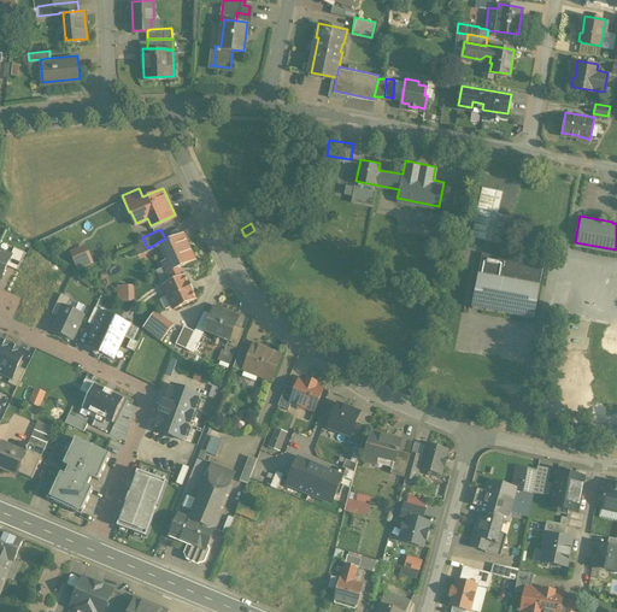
[(194,257),(182,231),(165,239),(156,243),(156,245),(158,243),(165,258),(164,259),(163,259),(168,270),(176,265),(194,257)]
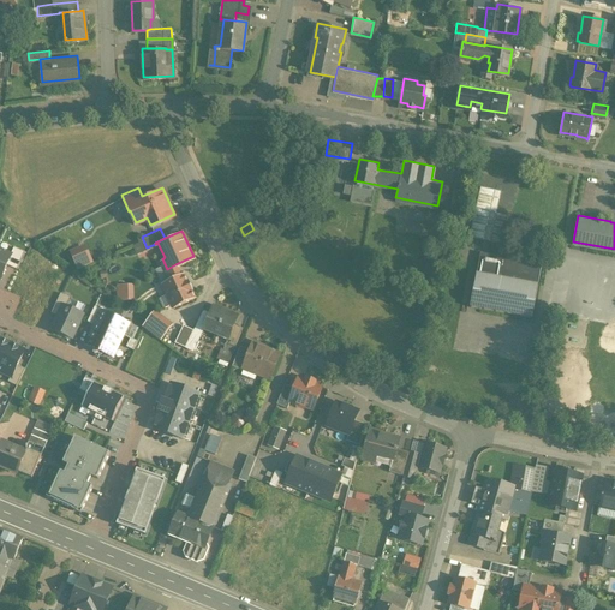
[(25,249),(15,244),(11,251),(7,262),(17,267),(25,249)]
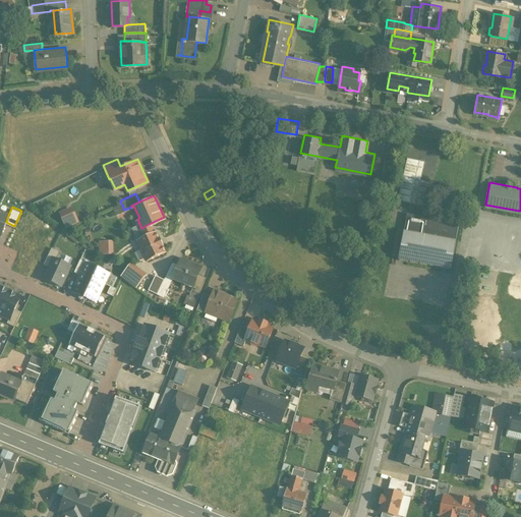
[(9,213),(0,209),(0,233),(0,234),(6,222),(9,213)]
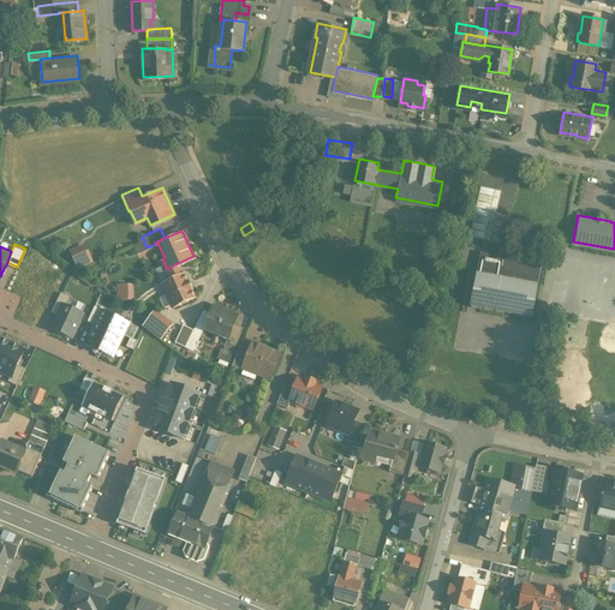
[(89,249),(73,256),(77,265),(93,258),(89,249)]
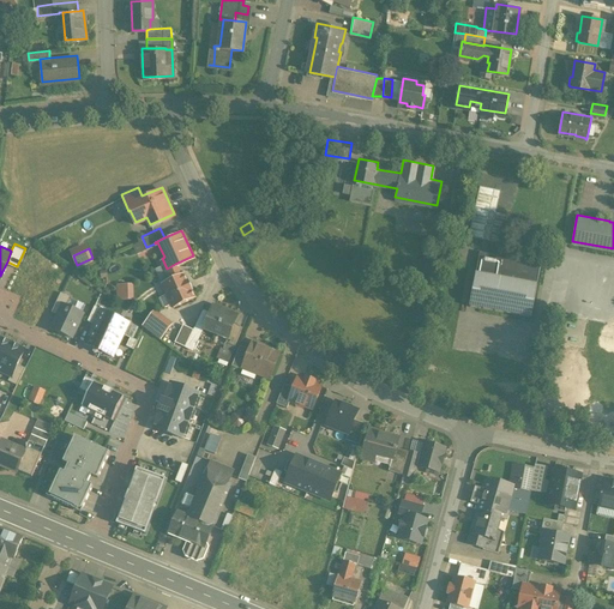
[(519,257),(504,254),(501,263),(479,258),(476,271),(470,302),(530,314),(536,282),(540,261),(528,259),(529,257),(519,255),(519,257)]
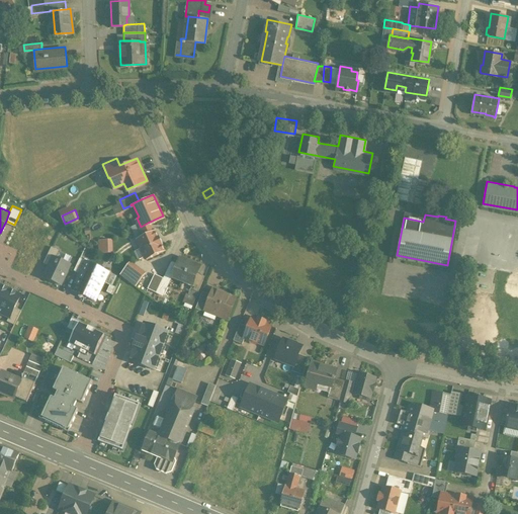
[(151,231),(148,223),(141,227),(144,234),(137,237),(146,257),(159,251),(164,249),(161,242),(162,242),(159,235),(158,236),(155,229),(151,231)]
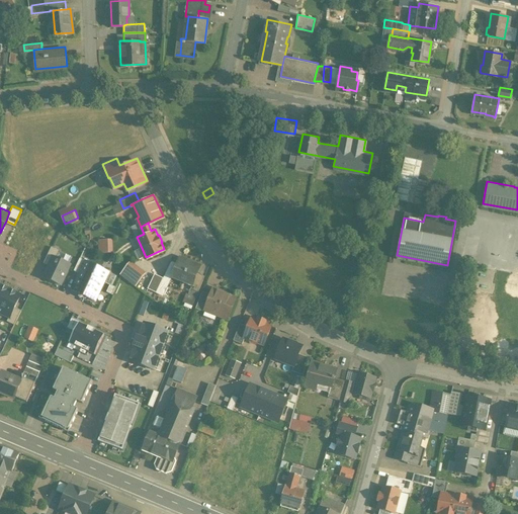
[(101,250),(115,250),(114,235),(100,236),(101,250)]
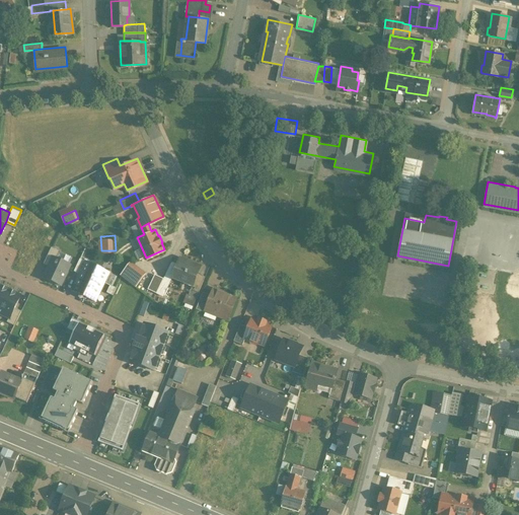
[(54,255),(46,274),(60,281),(68,263),(54,255)]
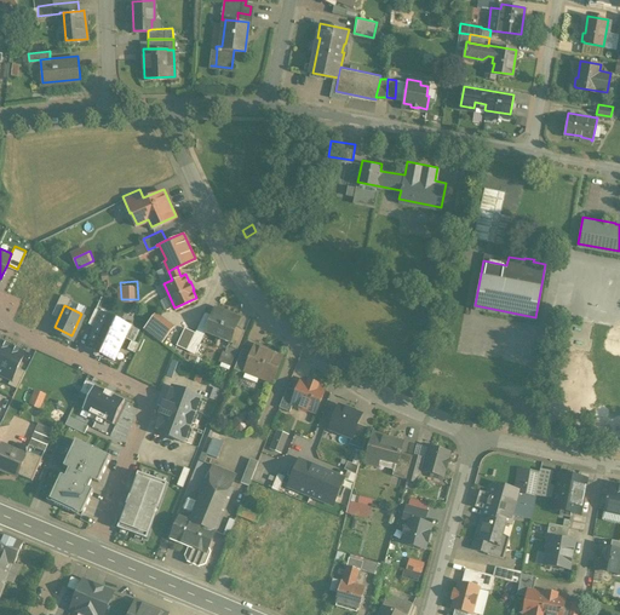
[(239,315),(216,306),(206,328),(219,334),(229,338),(230,338),(234,329),(239,315)]
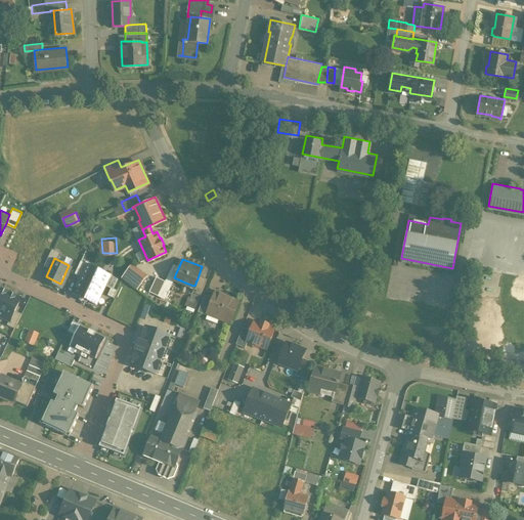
[(72,292),(94,302),(107,272),(84,262),(72,292)]
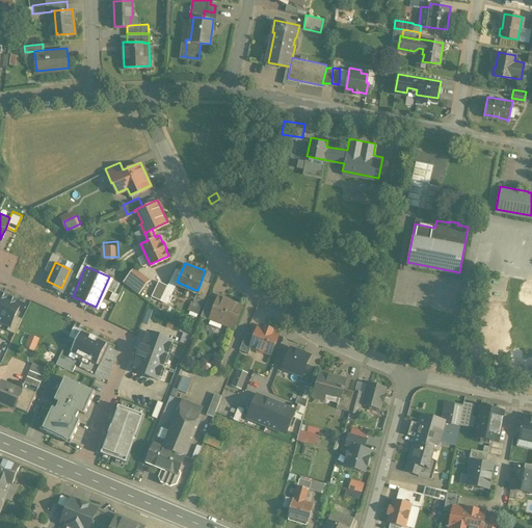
[(149,279),(133,267),(124,281),(138,292),(149,279)]
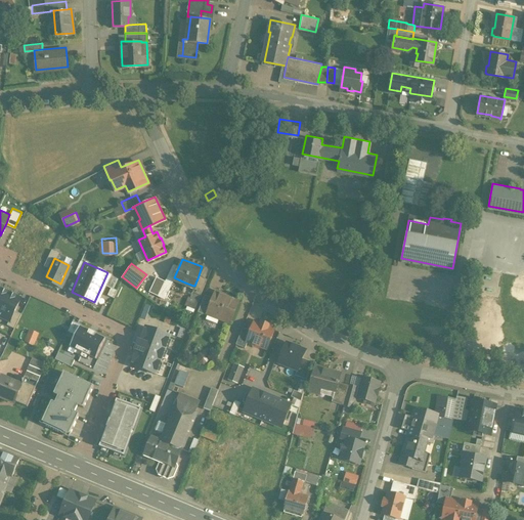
[(165,278),(156,274),(149,290),(158,294),(165,278)]
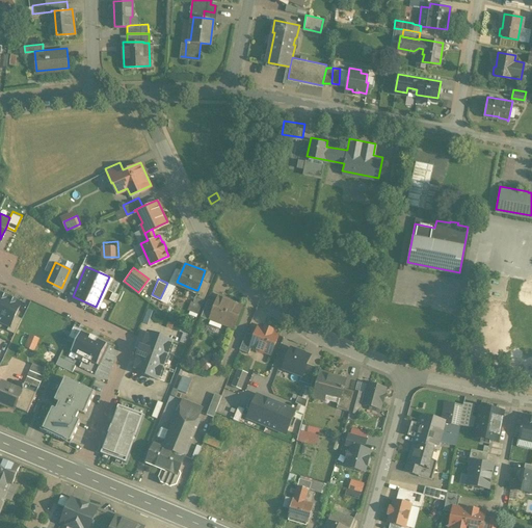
[(208,286),(201,283),(197,290),(196,290),(193,299),(195,295),(203,298),(208,286)]
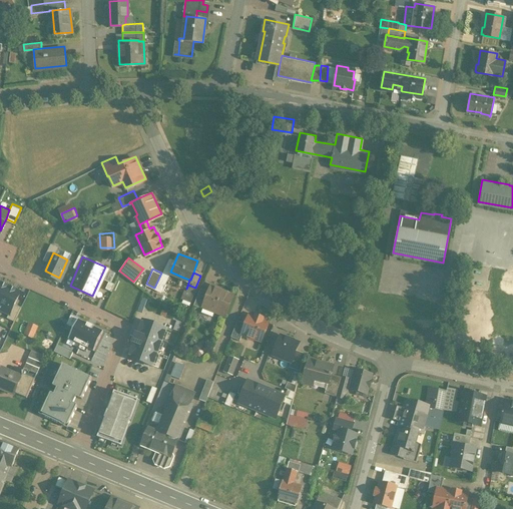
[(0,301),(9,283),(0,279),(0,301)]
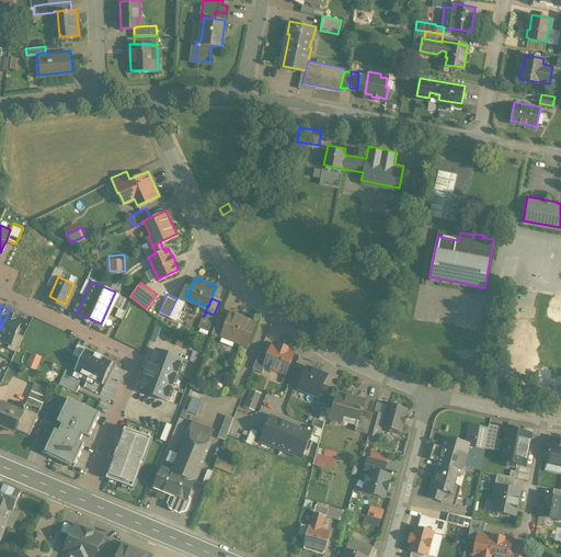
[(10,309),(0,329),(0,334),(12,341),(24,317),(10,309)]
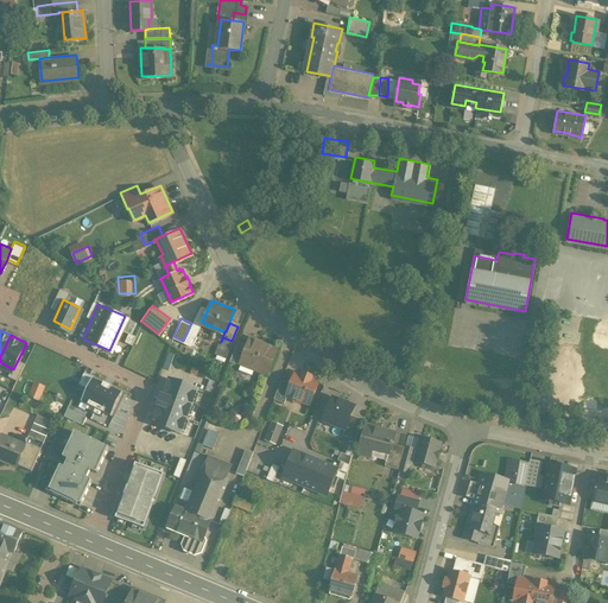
[(274,346),(249,336),(246,347),(240,361),(241,361),(265,370),(274,346)]
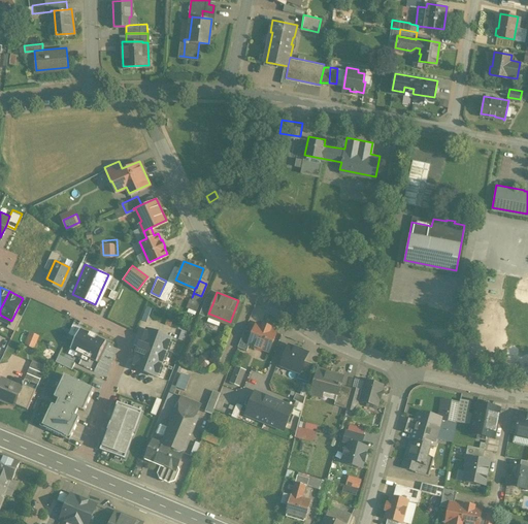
[(213,301),(206,298),(201,313),(208,316),(209,314),(208,314),(213,301)]
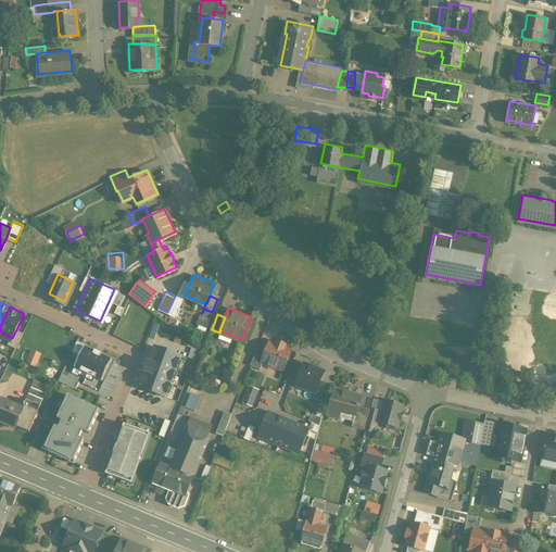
[(285,343),(277,340),(276,342),(269,339),(266,349),(262,360),(263,360),(268,362),(268,364),(275,366),(277,365),(279,366),(282,368),(282,367),(291,348),(283,346),(285,343)]
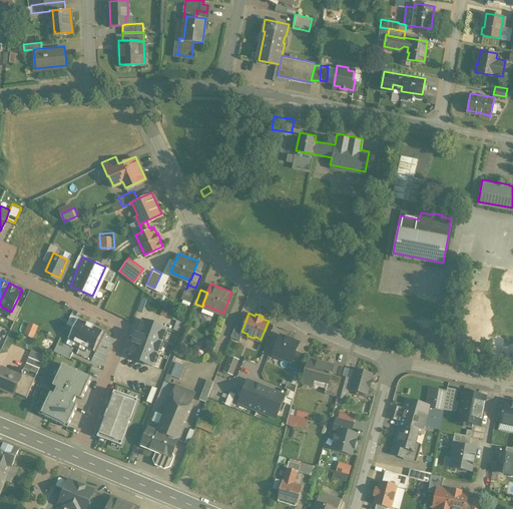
[(166,326),(142,318),(137,333),(135,332),(132,340),(134,340),(128,355),(152,364),(166,326)]
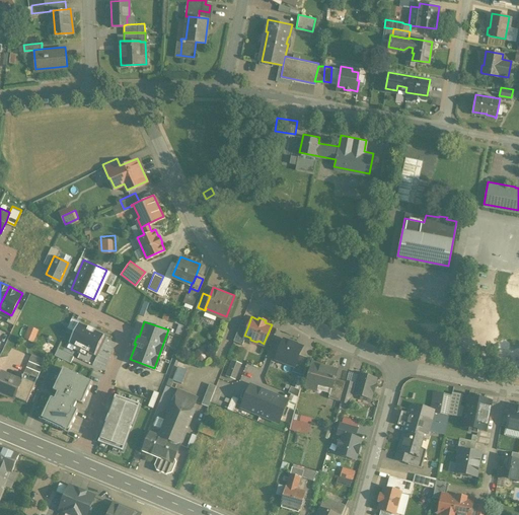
[(240,322),(233,339),(242,343),(245,336),(244,336),(248,325),(240,322)]
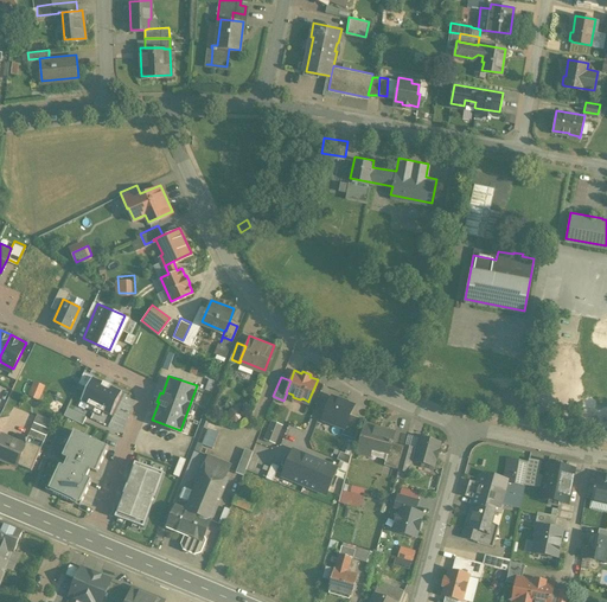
[(34,378),(29,392),(39,397),(45,383),(34,378)]
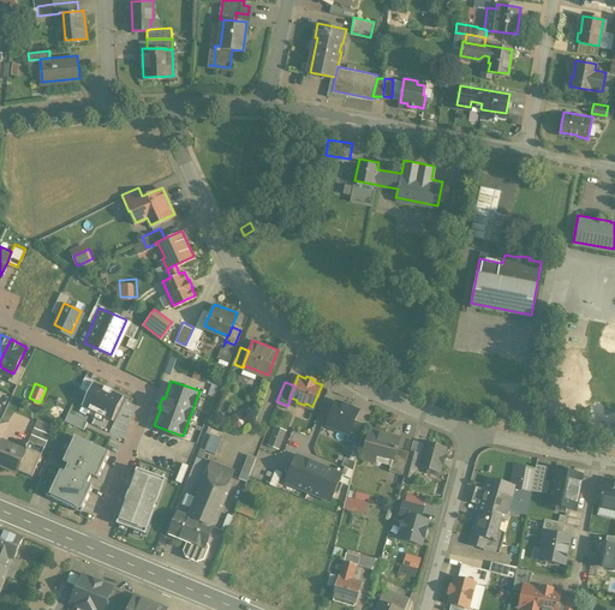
[(358,408),(336,399),(327,423),(348,431),(358,408)]
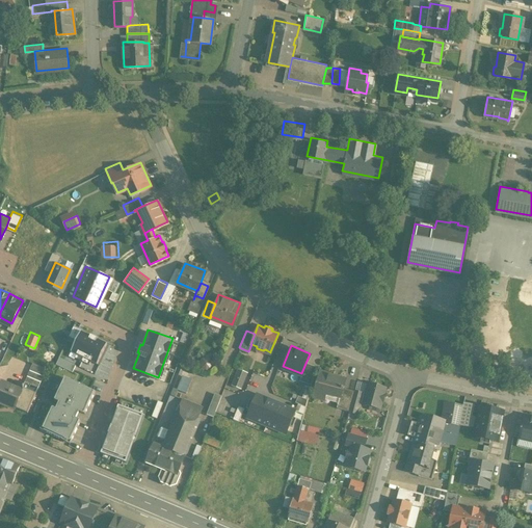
[(214,366),(215,354),(203,353),(202,365),(214,366)]
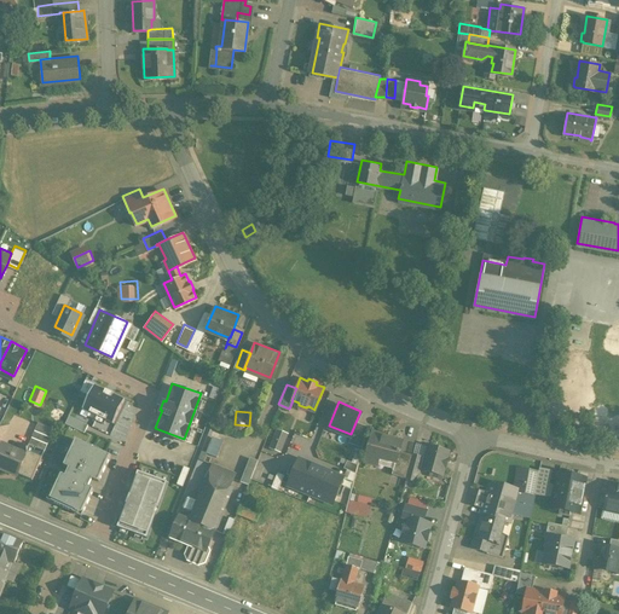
[(68,421),(86,428),(90,420),(71,412),(68,421)]
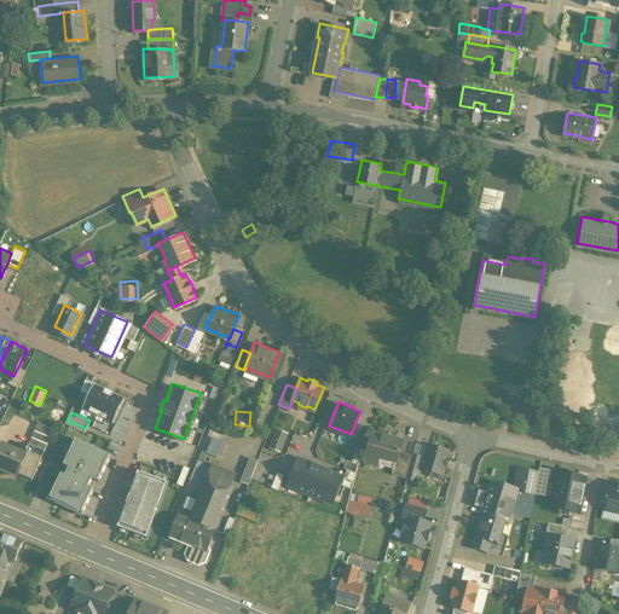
[(277,426),(268,445),(281,450),(288,430),(277,426)]
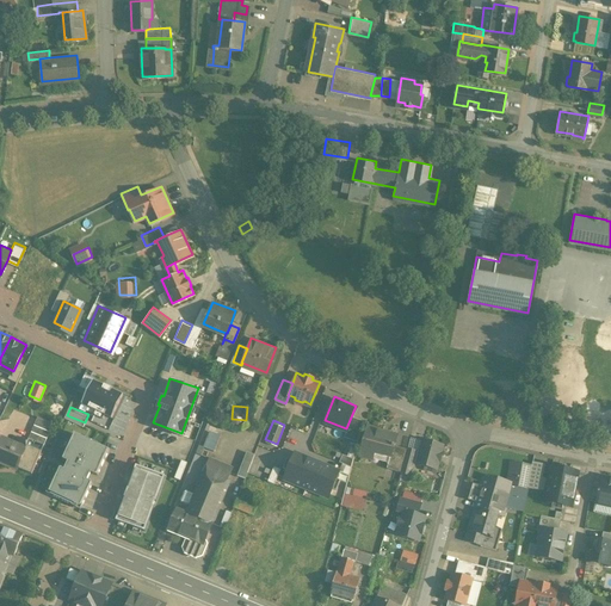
[(396,433),(368,425),(360,452),(372,456),(374,449),(392,453),(396,433)]
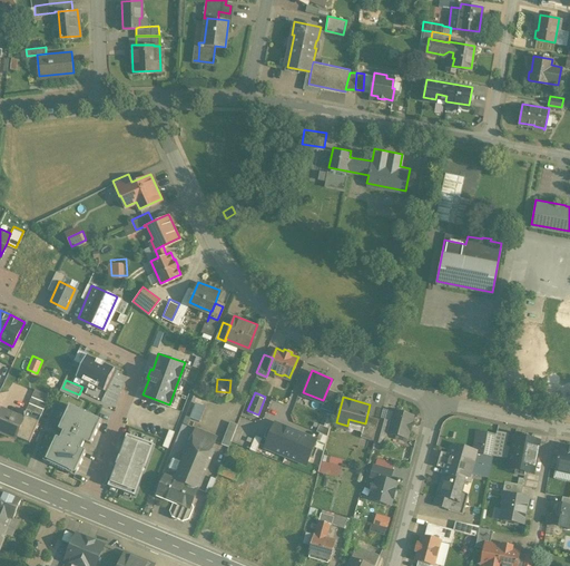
[(205,405),(196,401),(190,416),(199,419),(205,405)]
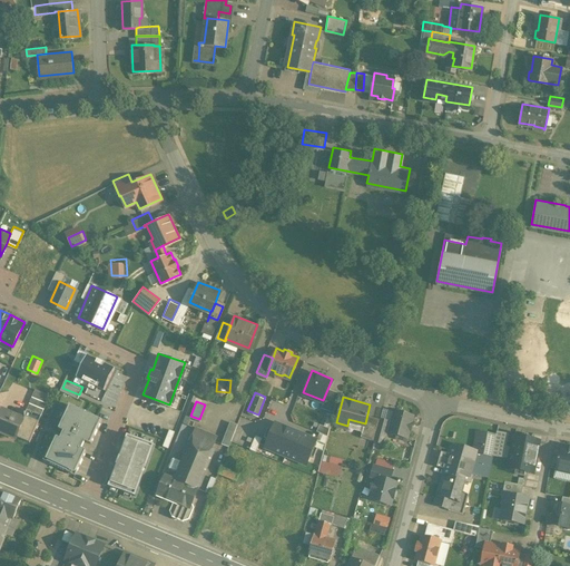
[(65,428),(60,437),(58,436),(48,456),(74,468),(84,448),(80,446),(84,438),(88,440),(98,419),(90,415),(89,417),(78,411),(79,409),(70,406),(60,427),(65,428)]
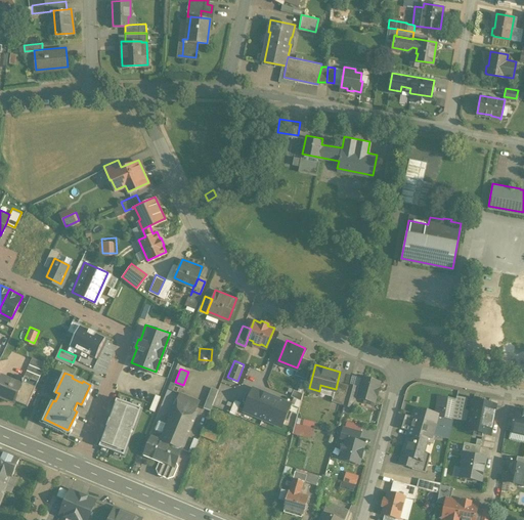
[(22,383),(1,374),(0,375),(0,394),(14,400),(16,397),(23,383),(22,383)]
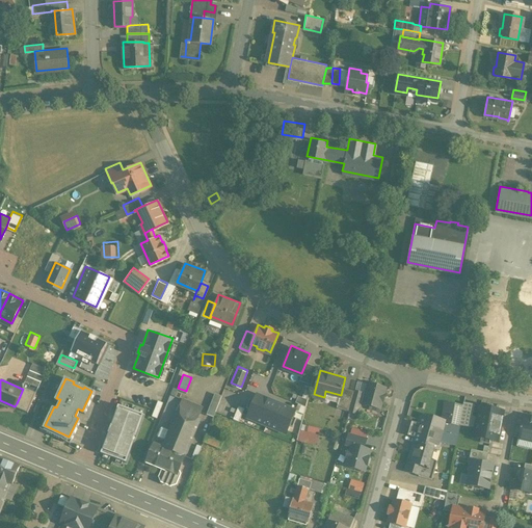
[(386,386),(369,381),(363,401),(371,403),(370,405),(377,407),(378,405),(379,406),(381,399),(382,399),(384,393),(383,393),(386,386)]
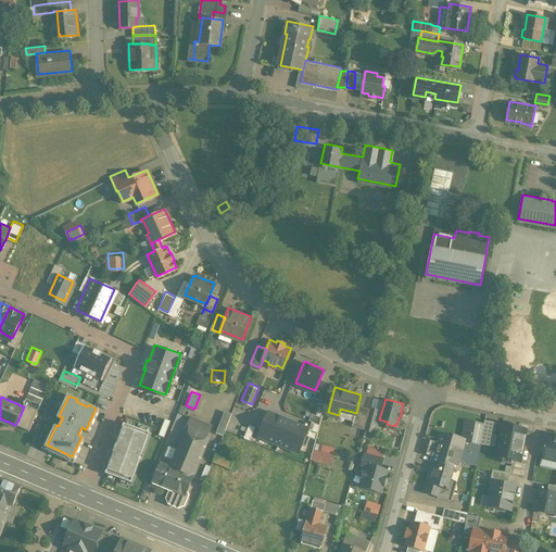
[(37,409),(24,403),(23,406),(24,406),(17,422),(28,426),(28,428),(28,429),(37,409)]
